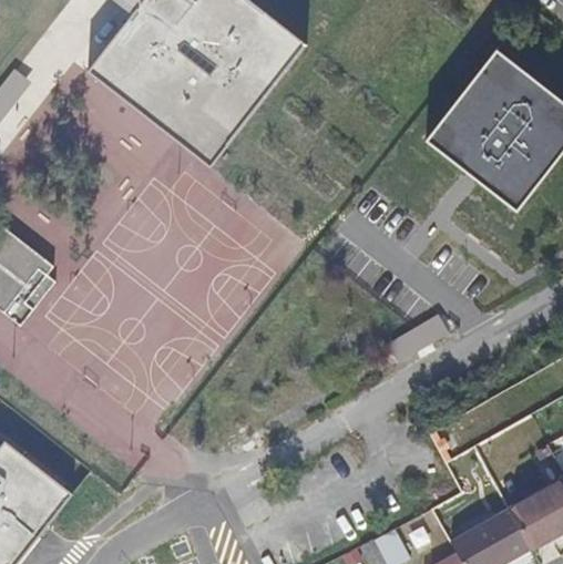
[(305,43),(249,0),(142,0),(130,17),(89,70),(211,164),(305,43)]
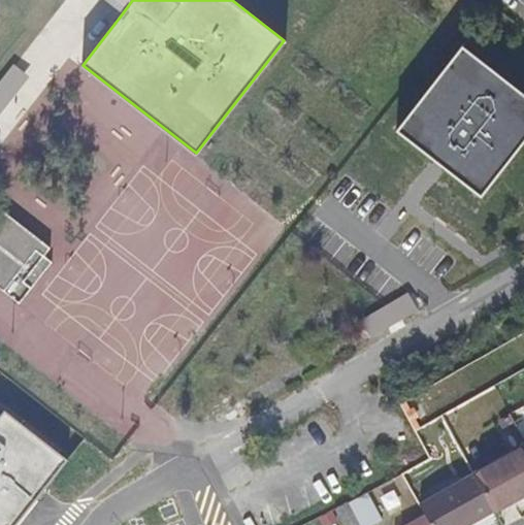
[(101,0),(121,15),(132,0),(101,0)]
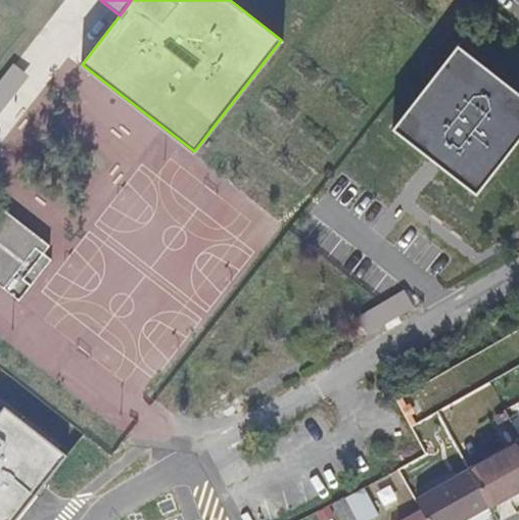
[(391,128),(474,192),(518,135),(518,94),(457,45),(391,128)]
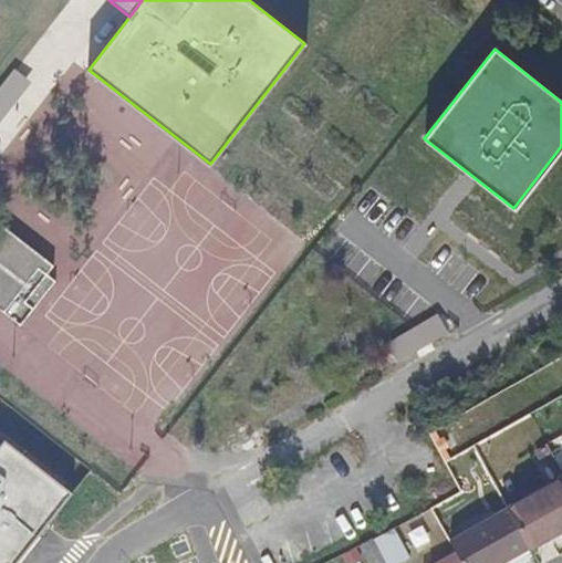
[(0,120),(33,79),(19,68),(0,91),(0,120)]
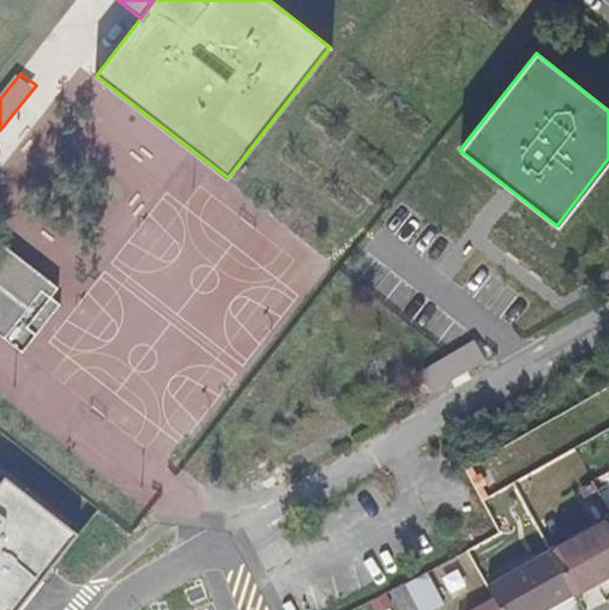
[(0,239),(0,332),(13,343),(22,332),(31,339),(60,302),(50,295),(58,285),(0,239)]
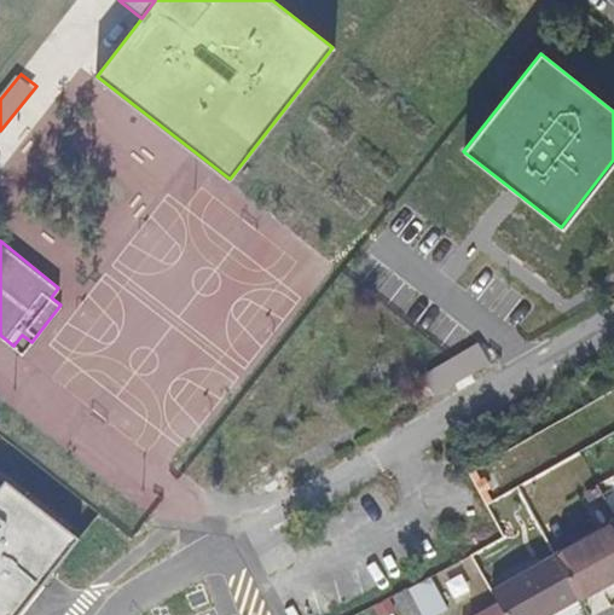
[(22,335),(13,346),(23,353),(32,342),(22,335)]
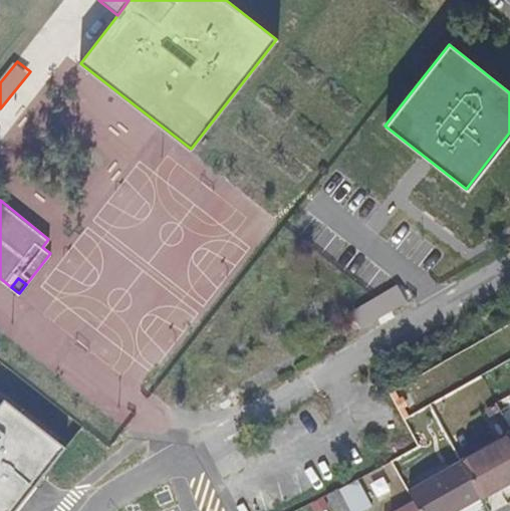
[(358,306),(367,322),(413,295),(404,280),(358,306)]
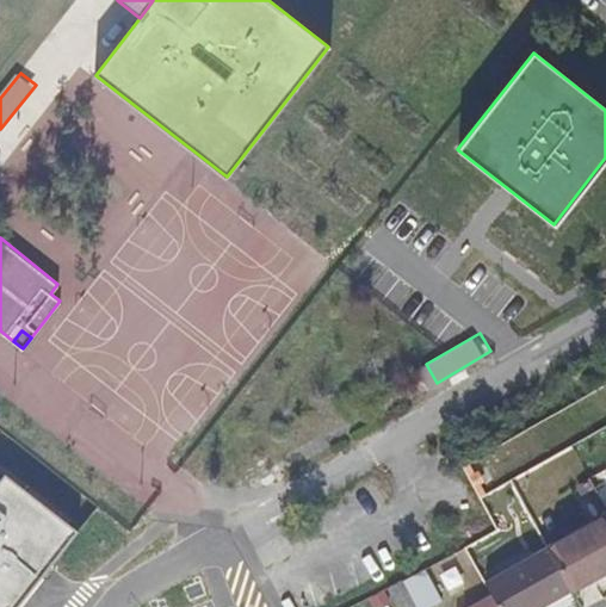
[(0,606),(20,606),(81,531),(0,469),(0,606)]
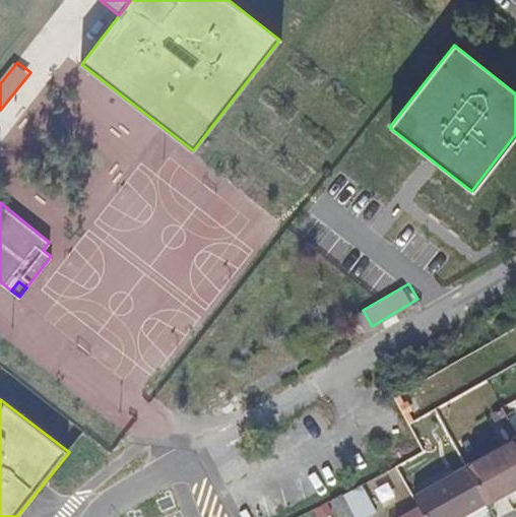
[(515,440),(470,465),(493,505),(515,492),(515,440)]
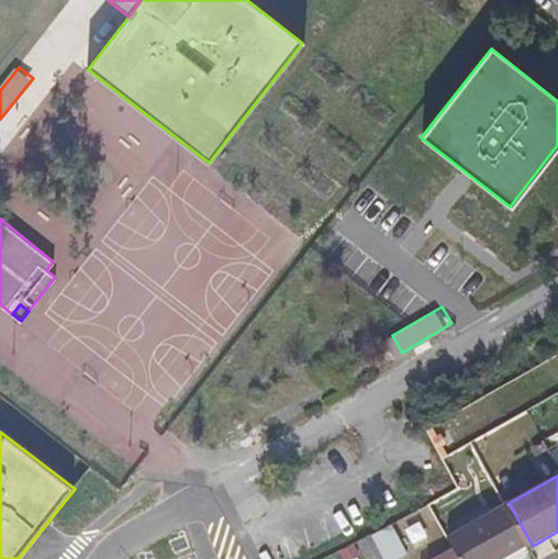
[(509,503),(453,535),(462,554),(465,558),(510,558),(533,546),(509,503)]
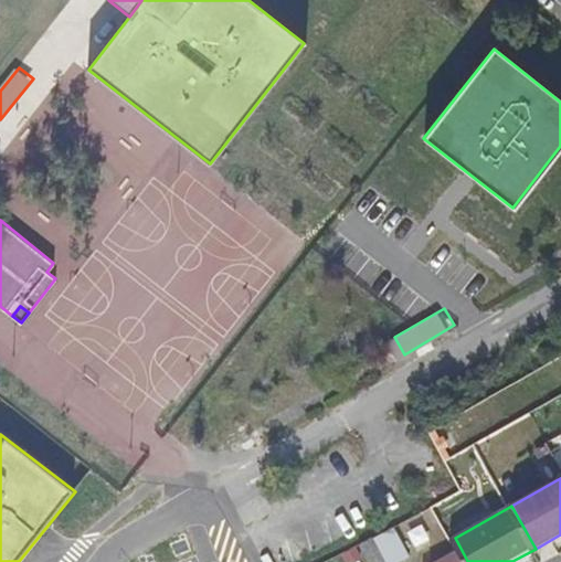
[(391,561),(377,534),(362,542),(372,561),(391,561)]
